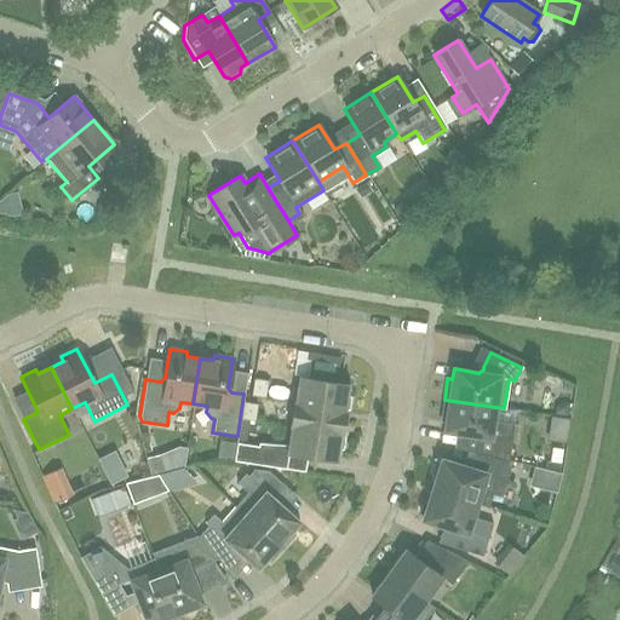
[(294,402),(344,409),(349,411),(351,396),(346,396),(349,382),(298,374),(294,402)]
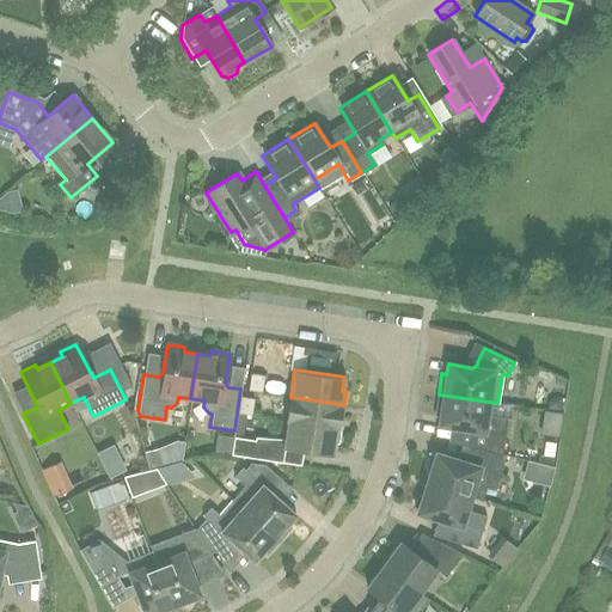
[(263,375),(250,373),(248,390),(261,392),(263,375)]
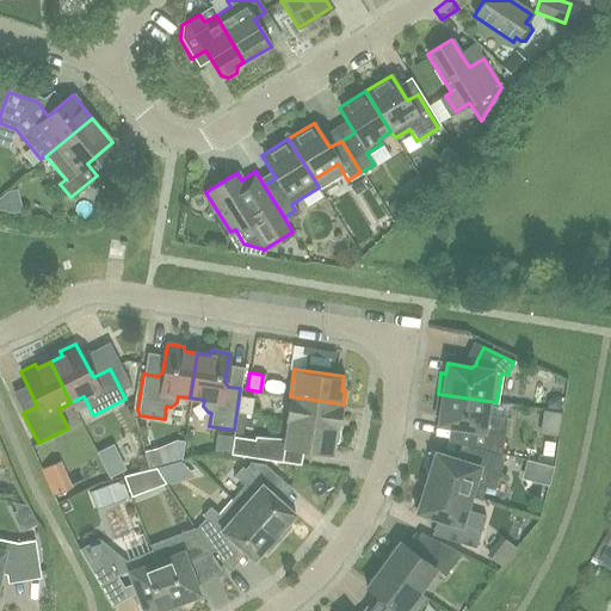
[(486,415),(488,401),(438,394),(434,414),(439,414),(438,425),(470,430),(468,446),(471,448),(501,454),(506,418),(486,415)]
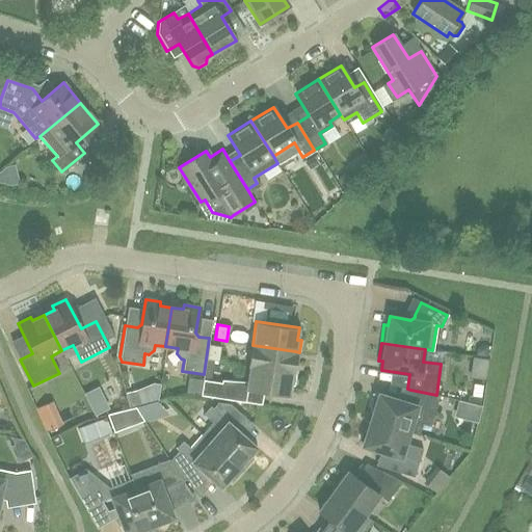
[(220,346),(208,345),(206,360),(218,362),(220,346)]
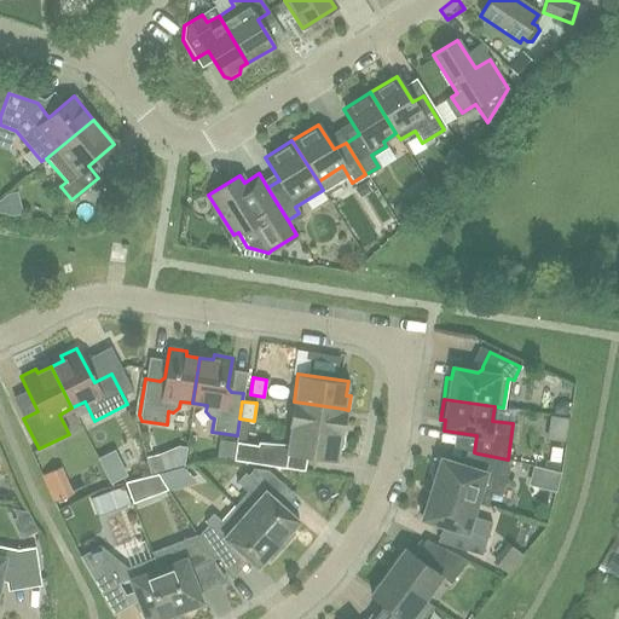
[(340,434),(343,409),(294,401),(290,427),(340,434)]
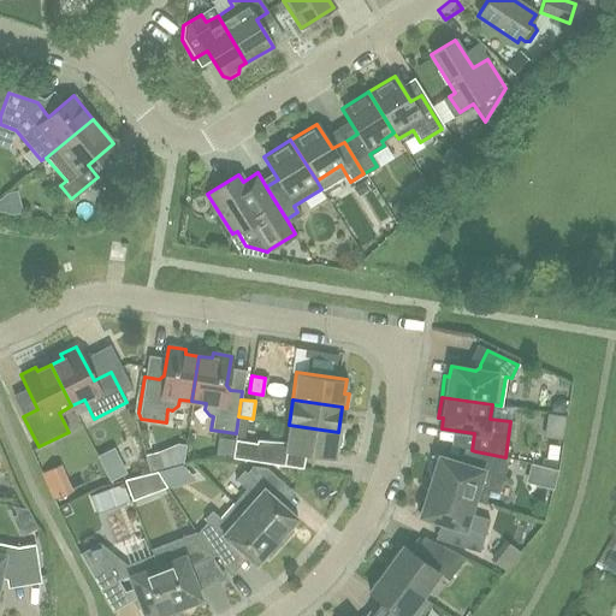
[(343,433),(338,432),(289,425),(285,442),(256,439),(256,443),(235,439),(232,457),(303,468),(306,452),(332,456),(332,460),(335,461),(336,446),(341,446),(343,433)]
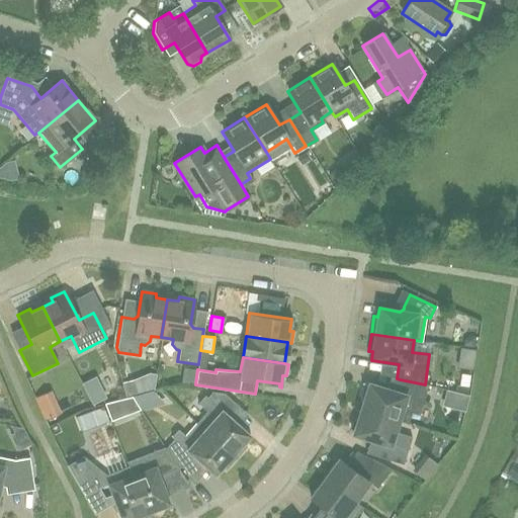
[(428,385),(425,384),(400,379),(396,393),(368,383),(368,385),(363,387),(361,396),(364,399),(361,409),(398,421),(402,410),(418,415),(428,385)]
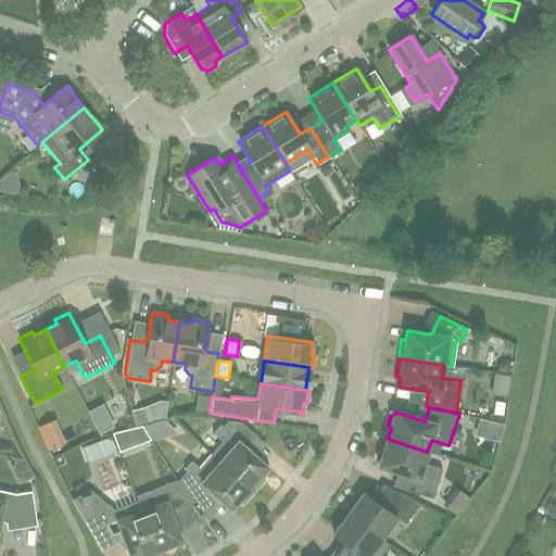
[(42,420),(54,447),(71,440),(58,413),(42,420)]
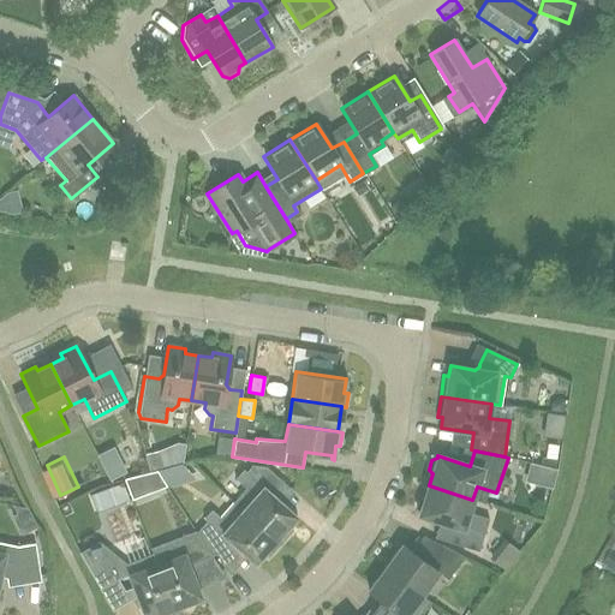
[(245,489),(233,502),(280,543),(292,530),(288,526),(297,517),(272,495),(282,482),(266,467),(251,465),(246,472),(243,470),(234,479),(245,489)]
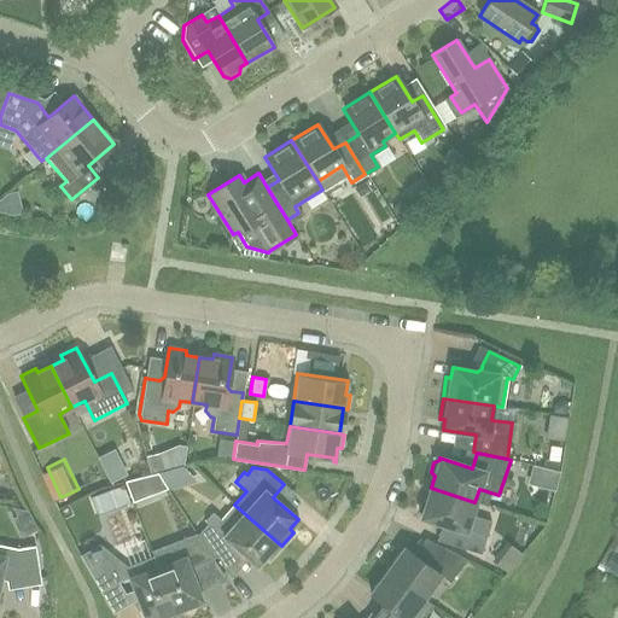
[(97,488),(71,501),(80,516),(104,502),(97,488)]
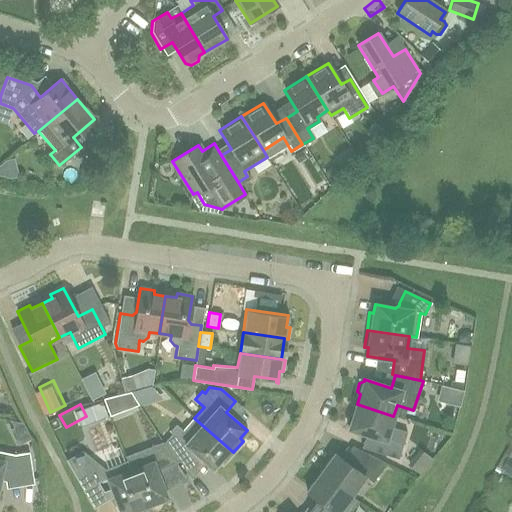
[(390,427),(393,416),(357,404),(353,415),(349,416),(346,424),(349,427),(349,429),(375,438),(371,451),(398,459),(406,432),(390,427)]
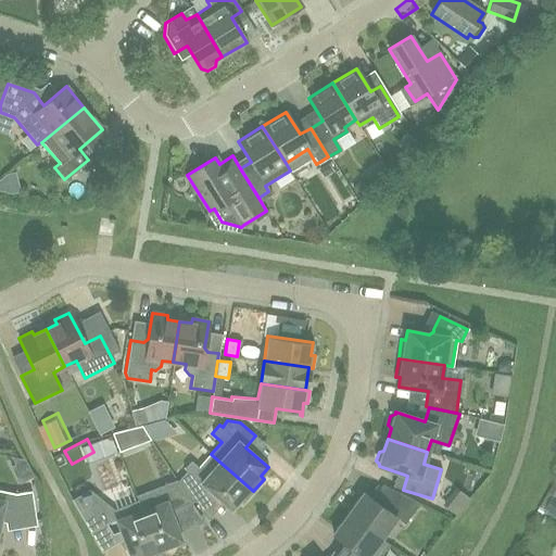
[(102,460),(115,456),(109,441),(97,445),(102,460)]
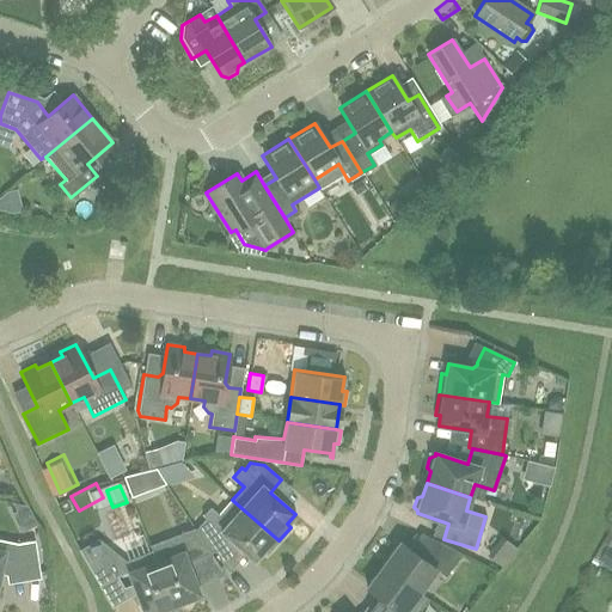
[(279,540),(232,500),(219,515),(210,507),(203,515),(206,519),(199,527),(216,554),(230,539),(255,561),(263,551),(267,555),(279,540)]
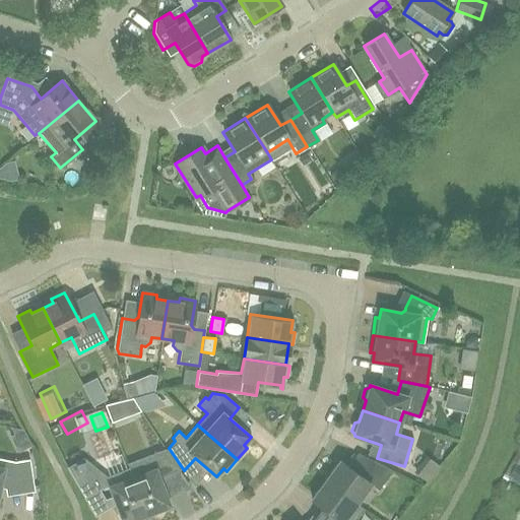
[(158,477),(173,472),(179,470),(165,449),(139,459),(144,473),(132,478),(146,514),(150,512),(154,514),(163,511),(165,507),(169,505),(158,477)]
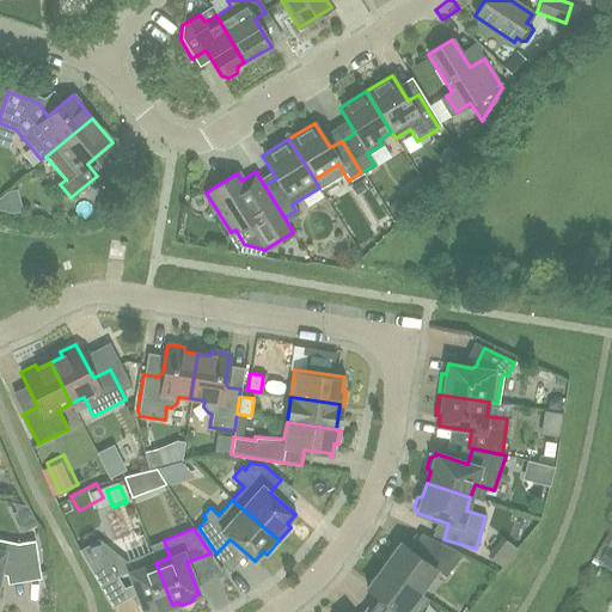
[(172,605),(155,563),(151,551),(126,561),(99,538),(79,550),(99,587),(117,576),(129,573),(144,611),(163,611),(165,611),(166,607),(172,605)]
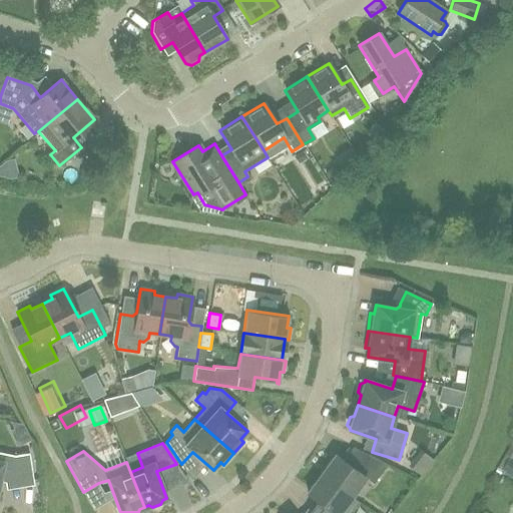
[(33,481),(31,466),(29,453),(14,456),(0,452),(0,474),(1,469),(17,473),(18,483),(33,481)]
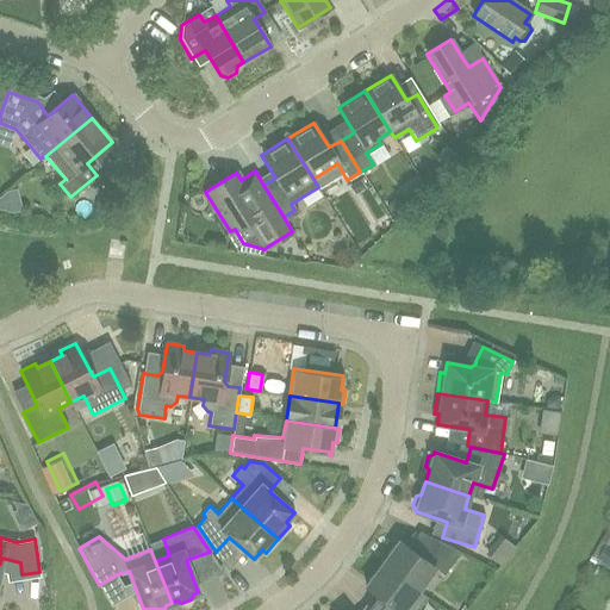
[(609,543),(602,539),(590,560),(595,564),(597,560),(609,567),(609,543)]
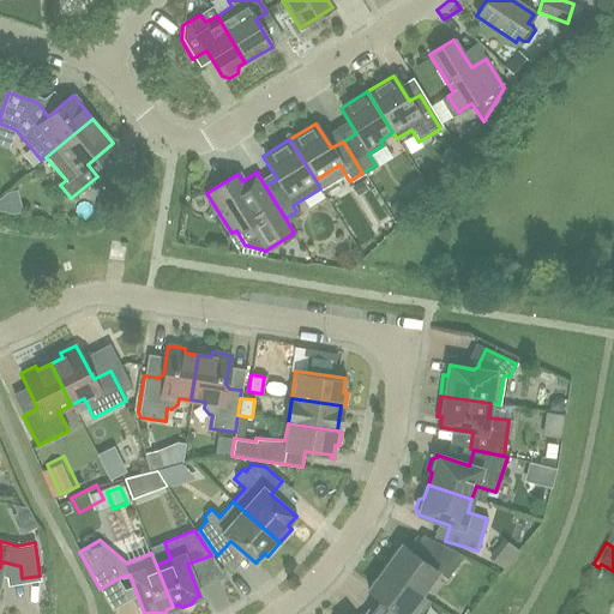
[(446,579),(462,558),(463,557),(441,545),(427,564),(402,545),(385,569),(420,594),(437,571),(446,579)]
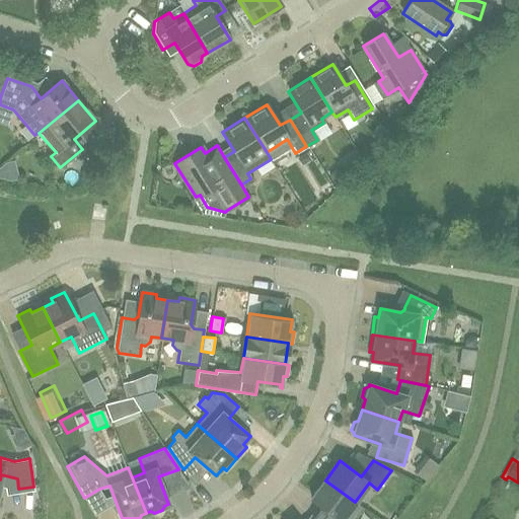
[(342,518),(355,502),(325,480),(311,500),(332,516),(329,518),(342,518)]
